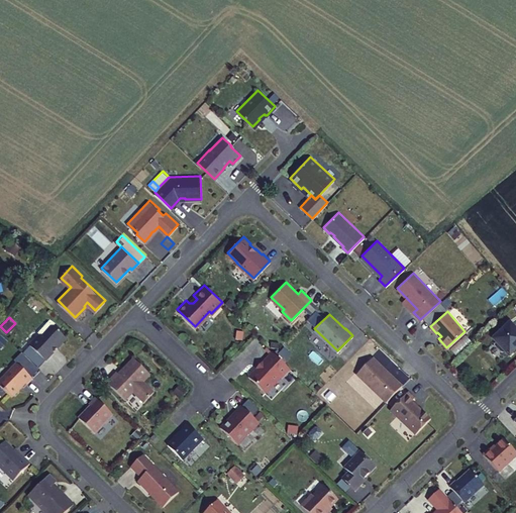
[(509,352),(515,345),(515,327),(509,320),(493,336),(497,340),(496,342),(497,345),(500,348),(502,349),(505,349),(509,352)]
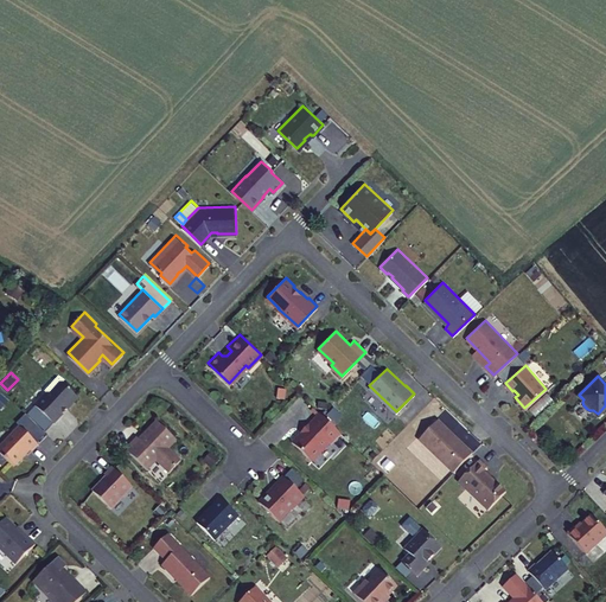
[(67,405),(78,394),(63,379),(58,379),(49,390),(45,390),(34,402),(53,420),(63,410),(62,409),(67,405)]
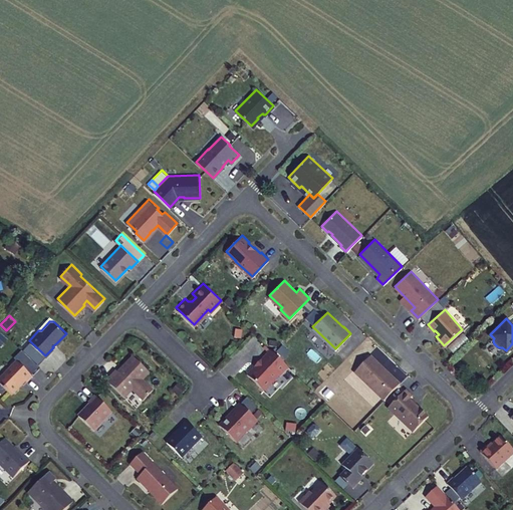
[(38,362),(45,355),(29,340),(22,347),(38,362)]
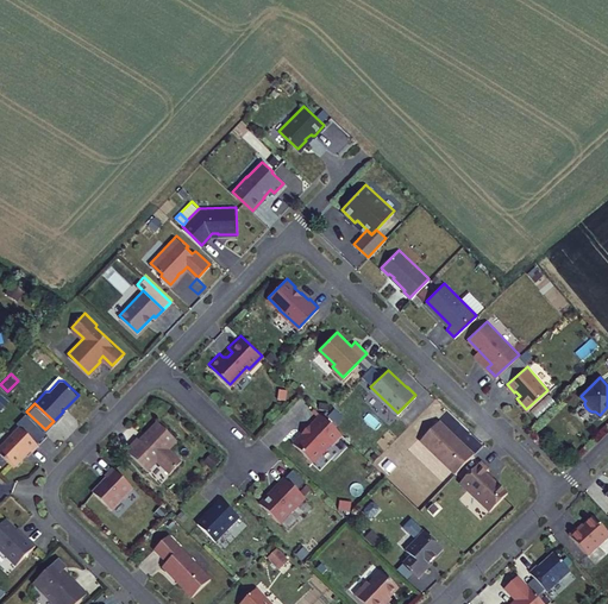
[(16,421),(19,423),(37,441),(45,432),(24,411),(16,421)]
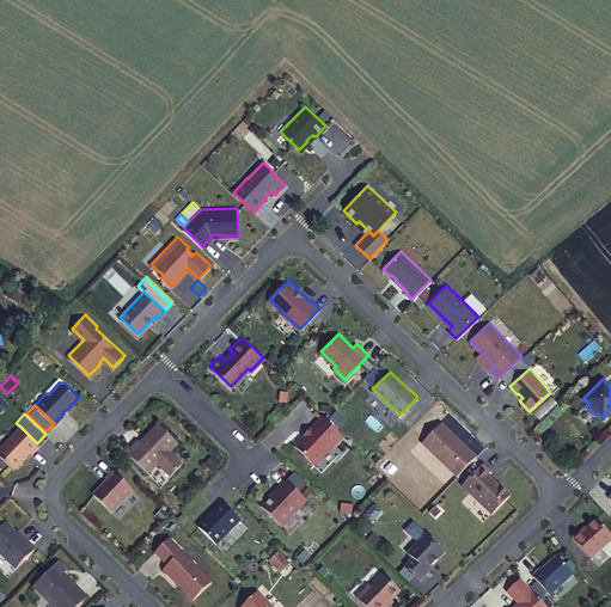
[(324,417),(322,414),(310,427),(312,428),(305,434),(304,433),(293,443),(313,461),(331,443),(334,445),(343,435),(324,417)]
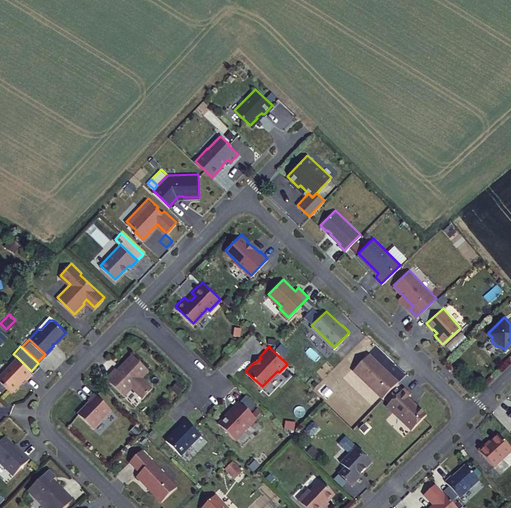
[(149,368),(132,352),(120,364),(122,365),(118,369),(116,366),(109,373),(111,374),(107,378),(124,394),(131,386),(142,396),(152,386),(142,375),(149,368)]
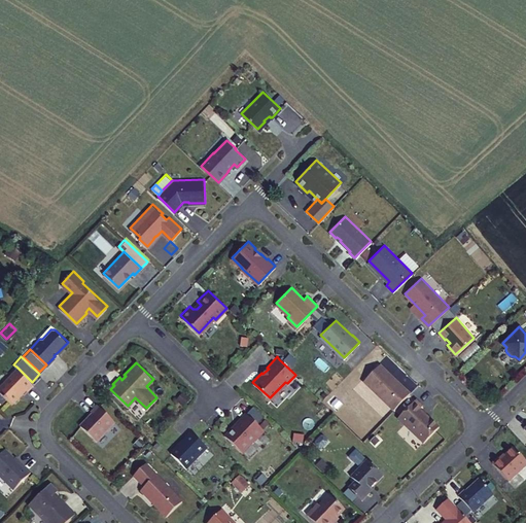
[(379,362),(362,379),(392,409),(409,391),(395,378),(394,378),(393,378),(391,375),(391,374),(379,362)]
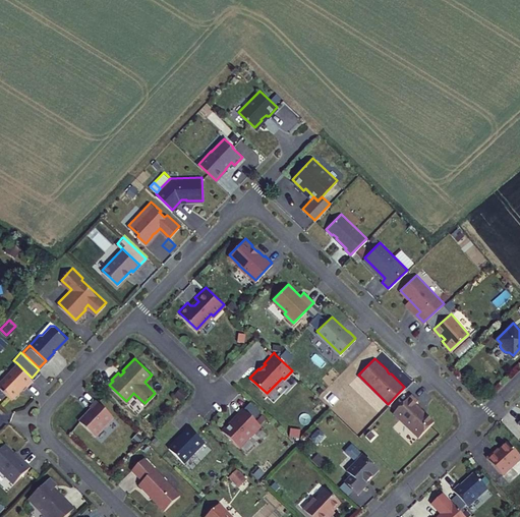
[(32,378),(16,362),(0,380),(0,387),(10,396),(11,395),(12,397),(25,383),(26,385),(33,379),(32,378)]
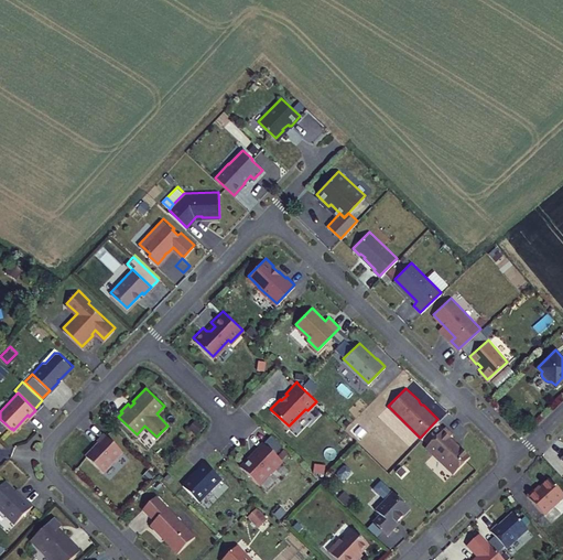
[(452,432),(444,426),(425,445),(453,472),(469,455),(448,435),(452,432)]
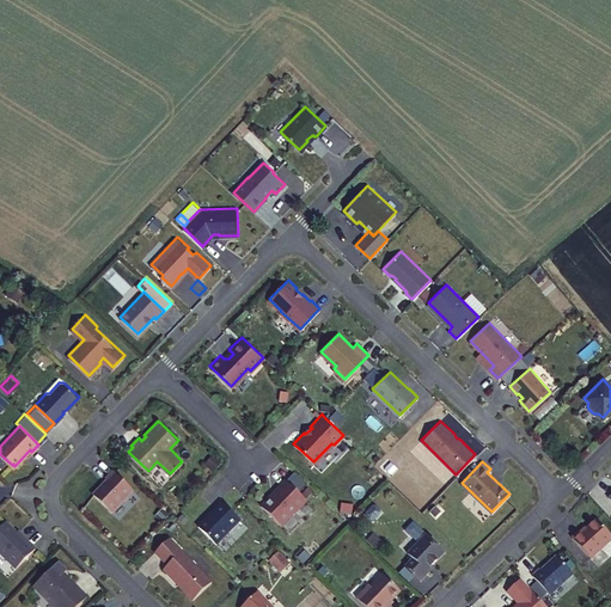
[(133,486),(114,467),(105,476),(107,477),(92,491),(111,509),(133,486)]
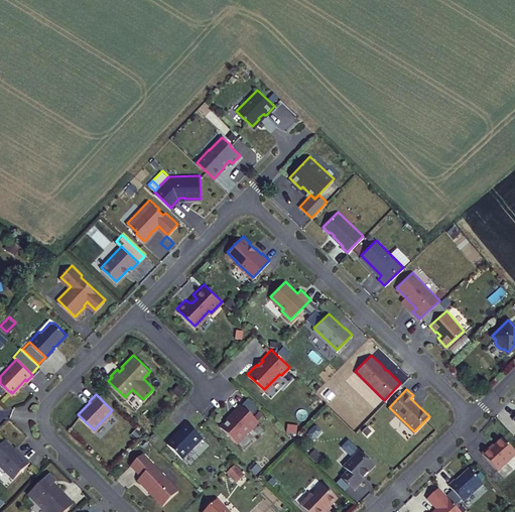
[(259,420),(241,403),(234,410),(235,412),(231,416),(229,415),(220,424),(237,441),(248,429),(249,430),(259,420)]
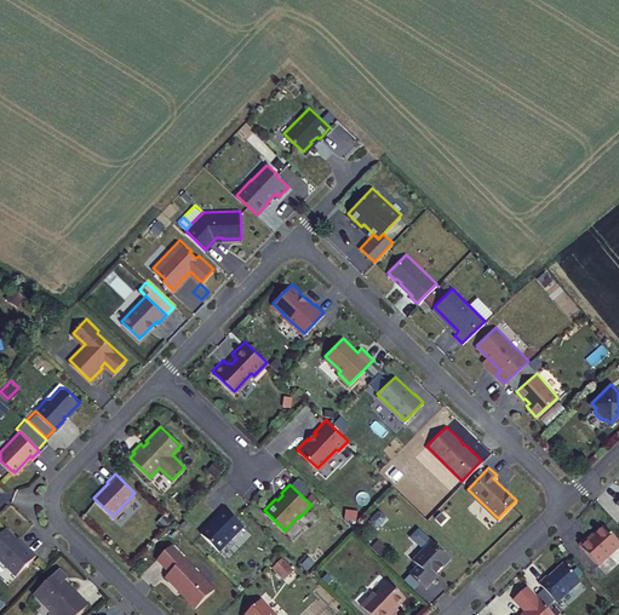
[(244,523),(224,505),(200,530),(218,549),(244,523)]
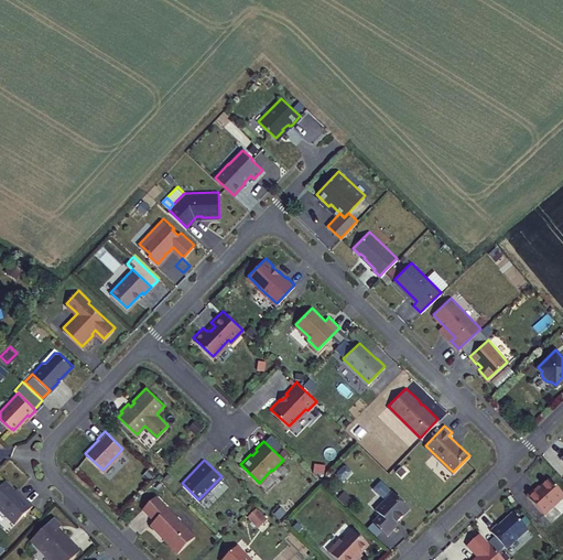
[(562,493),(562,492),(549,476),(534,490),(532,487),(526,494),(543,513),(562,493)]
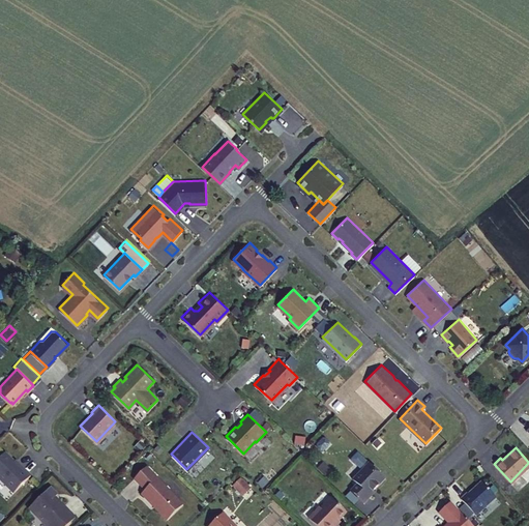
[(0,475),(13,490),(31,472),(20,462),(19,463),(5,449),(0,454),(0,475)]
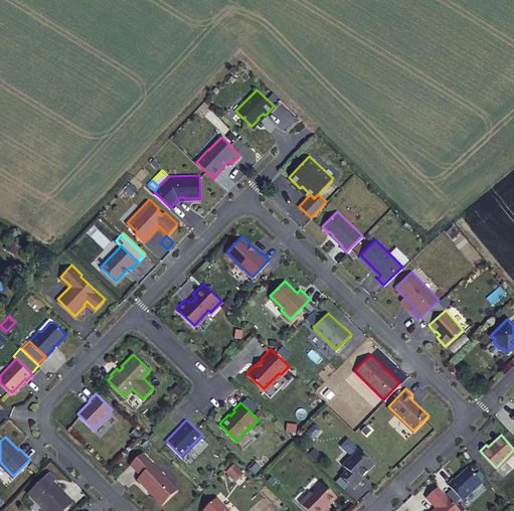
[(362,476),(361,476),(374,462),(357,447),(342,463),(346,467),(340,474),(353,486),(362,476)]
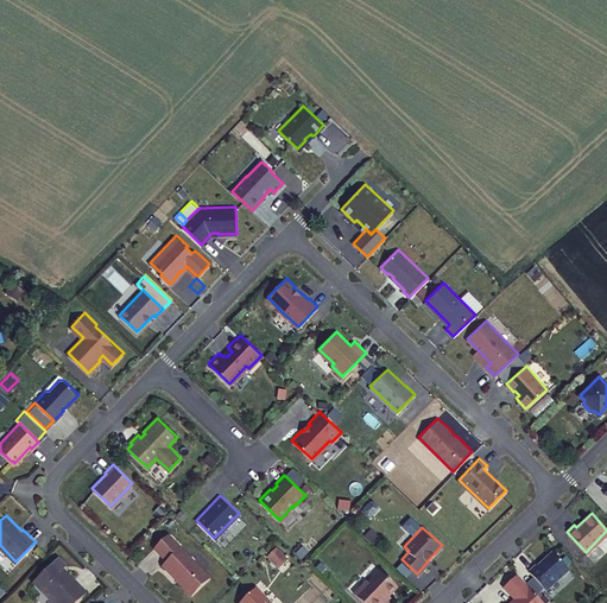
[(191,592),(210,575),(168,531),(153,545),(166,558),(162,563),(191,592)]
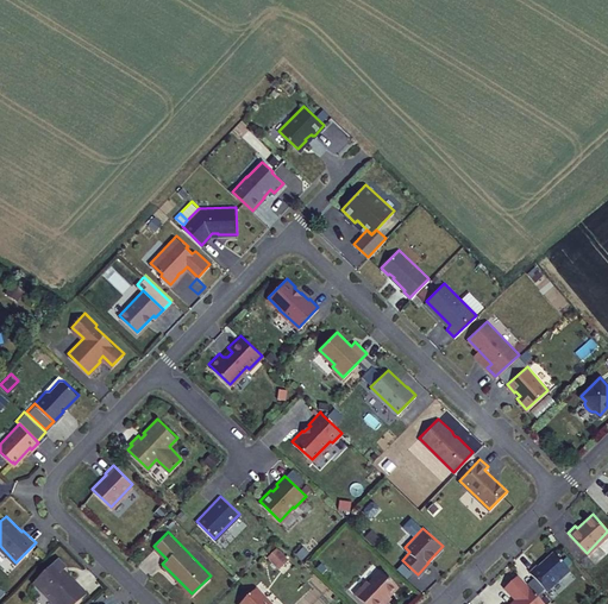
[(277,564),(287,555),(279,547),(269,555),(277,564)]
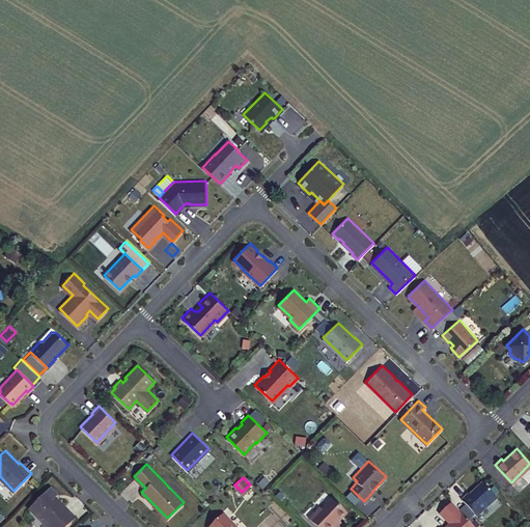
[(496,495),(481,480),(469,492),(467,491),(461,497),(476,514),(496,495)]
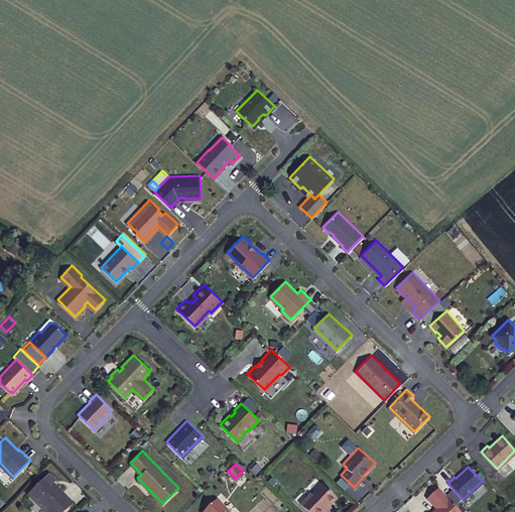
[(28,491),(48,511),(61,511),(74,501),(53,481),(55,478),(48,471),(28,491)]
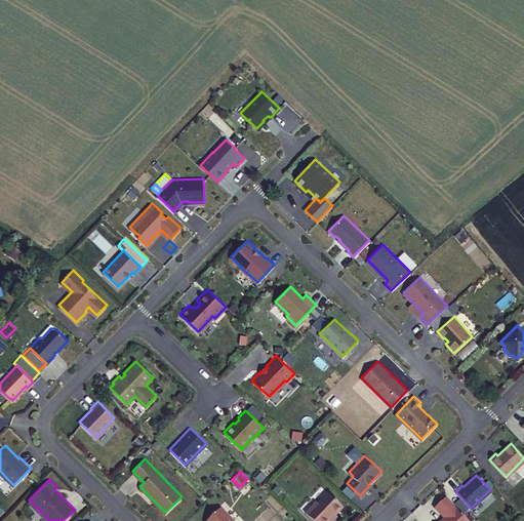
[(343,504),(327,489),(317,501),(314,501),(305,511),(316,520),(328,520),(329,520),(328,519),(343,504)]
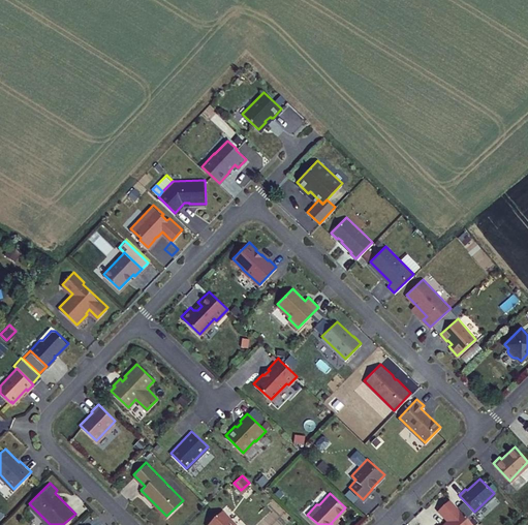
[(473,524),(449,498),(437,508),(448,520),(445,523),(444,522),(440,524),(439,524),(440,524),(439,524),(473,524)]
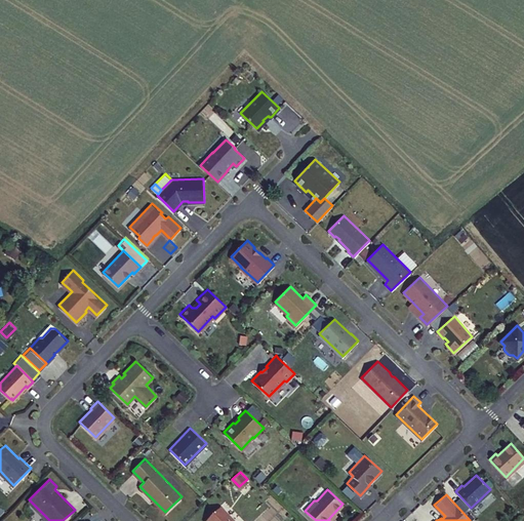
[(236,520),(220,505),(207,518),(206,520),(236,520)]
